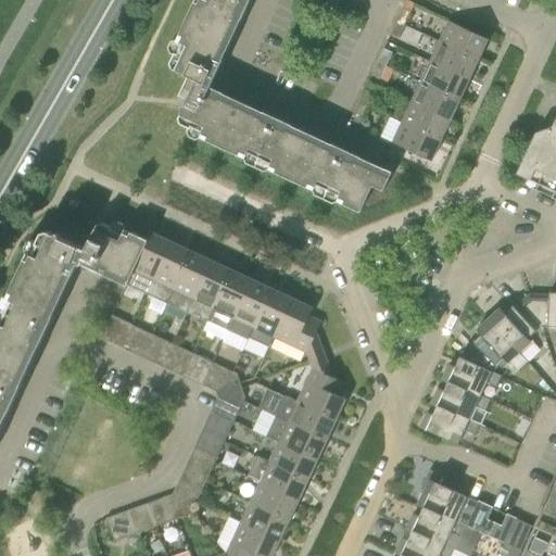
[(393,172),(392,172),(380,166),(377,172),(358,163),(361,156),(332,143),(330,149),(290,130),(292,125),(264,112),(262,117),(222,99),(209,92),(217,72),(213,70),(218,57),(237,16),(242,20),(251,0),(196,0),(177,39),(172,41),(168,48),(171,53),(174,55),(171,63),(173,68),(198,79),(179,118),(180,124),(189,128),(187,131),(189,137),(196,140),(201,138),(244,158),(247,164),(264,172),(270,169),(313,190),(315,196),(332,204),(339,202),(361,212),(373,186),(384,190),(393,172)]
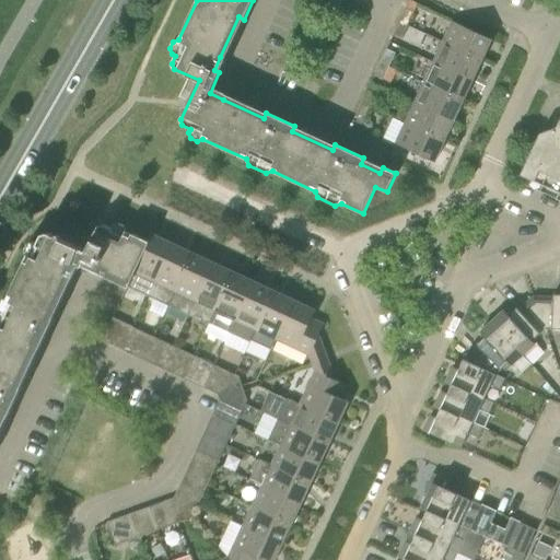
[(415,12),(406,9),(399,22),(408,25),(415,12)]
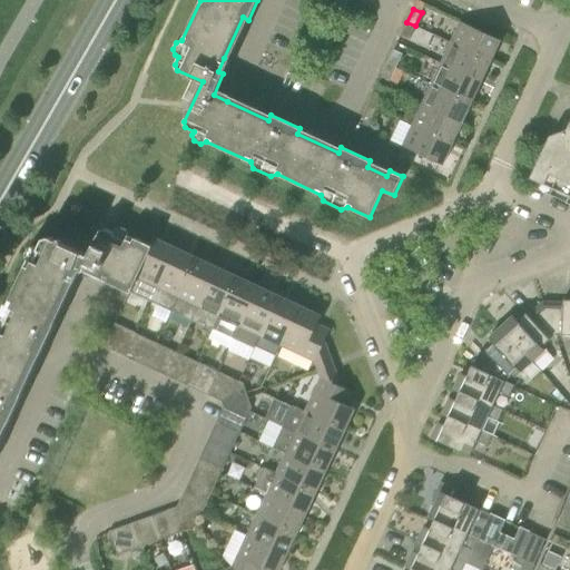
[(406,22),(401,36),(409,40),(415,26),(406,22)]
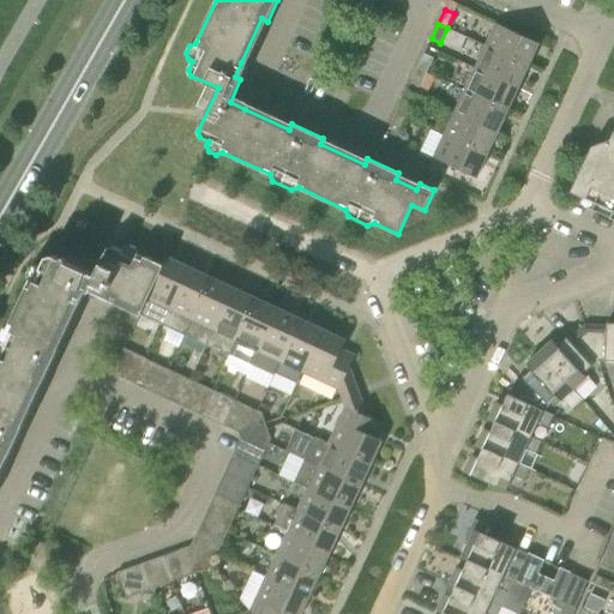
[(539,43),(497,24),(486,46),(529,66),(539,43)]
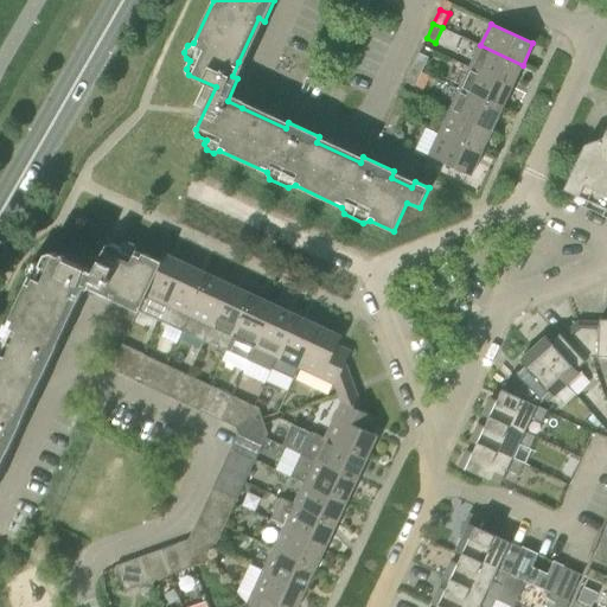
[(512,88),(523,65),(480,45),(471,68),(512,88)]
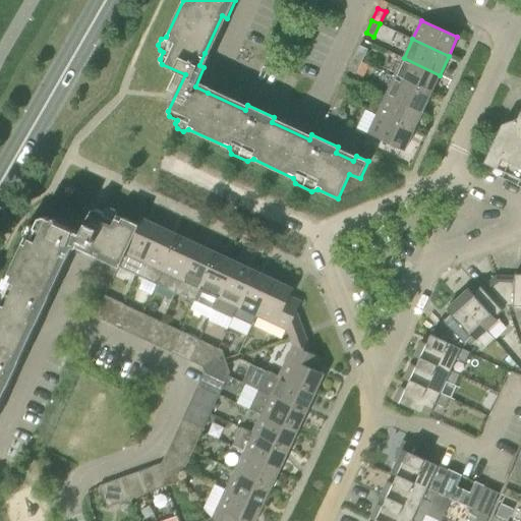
[(360,46),(354,58),(362,62),(367,50),(360,46)]
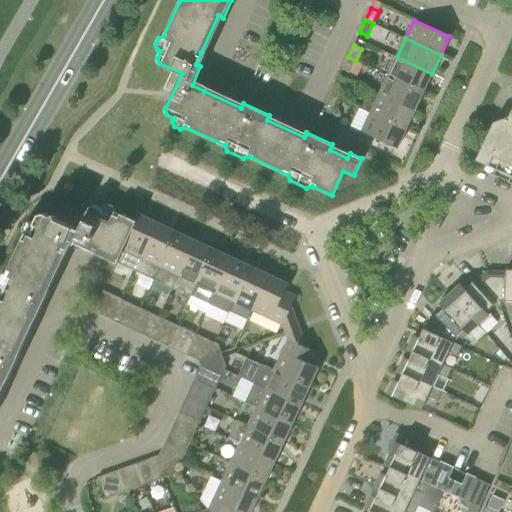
[(356,61),(348,57),(342,69),(350,73),(356,61)]
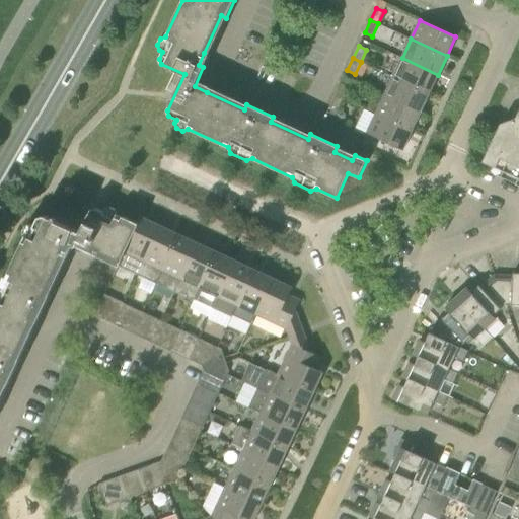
[(430,93),(438,75),(402,58),(393,77),(430,93)]
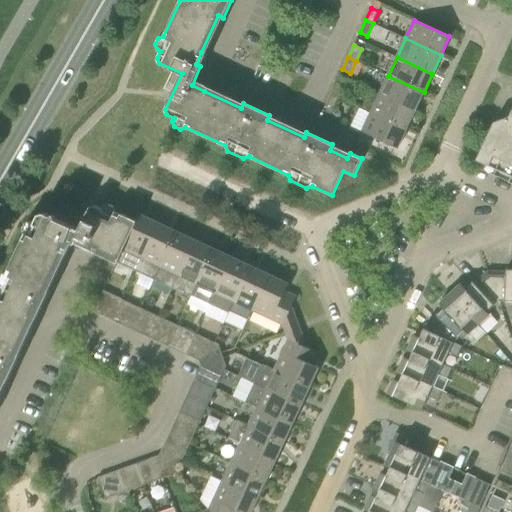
[(415,111),(424,92),(388,76),(379,95),(415,111)]
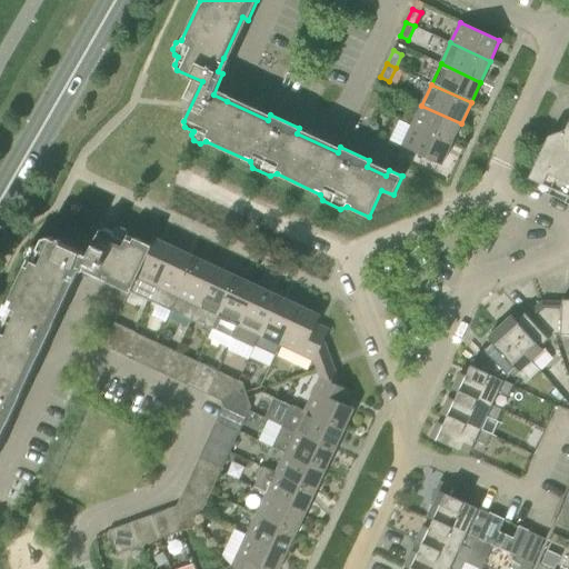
[(368,106),(376,109),(382,96),(373,91),(368,106)]
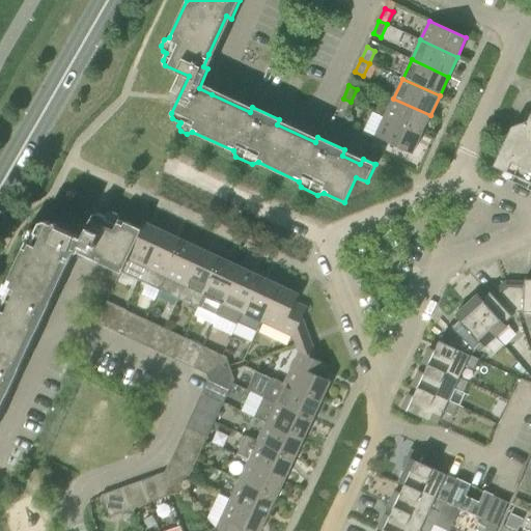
[(351,102),(343,99),(337,111),(345,114),(351,102)]
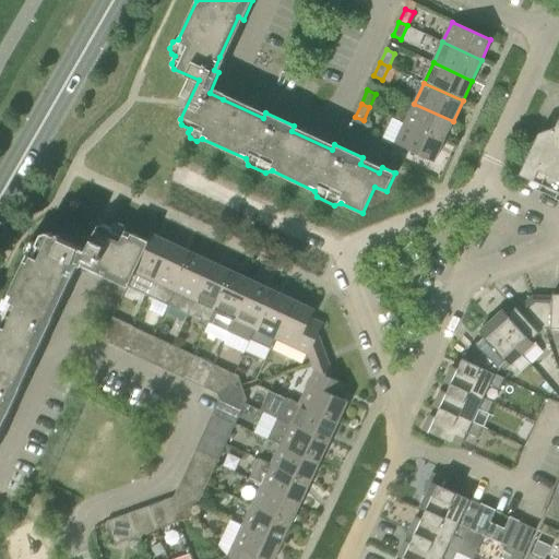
[(443,141),(453,121),(414,104),(404,125),(443,141)]
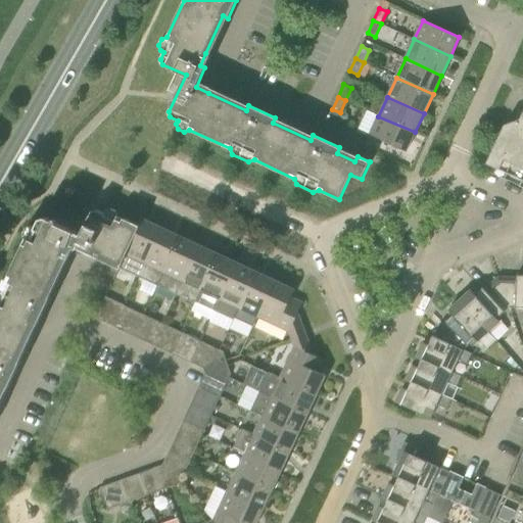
[(378,116),(370,135),(407,151),(415,132),(378,116)]
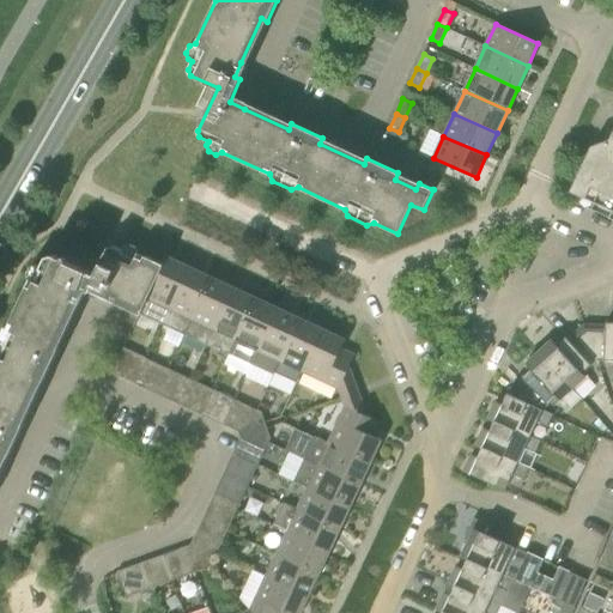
[(592,146),(572,188),(612,206),(612,141),(608,140),(592,146)]
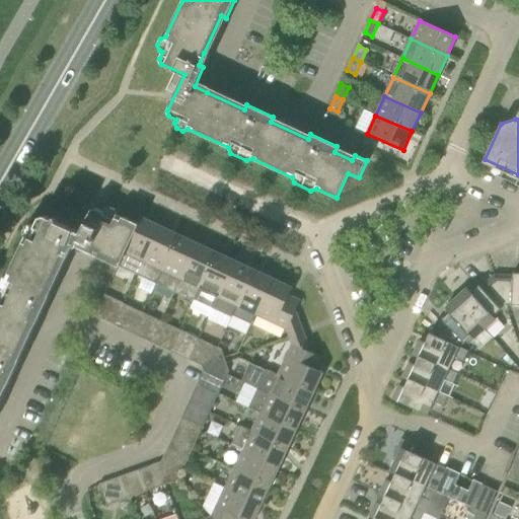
[(96,255),(118,266),(119,267),(120,266),(138,224),(119,215),(117,209),(110,206),(104,209),(103,212),(96,208),(91,210),(80,233),(44,216),(39,217),(35,224),(31,223),(26,225),(23,231),(25,236),(7,276),(2,278),(0,281),(0,388),(3,383),(8,385),(20,359),(15,356),(32,319),(38,321),(68,257),(73,246),(75,246),(88,251),(96,255)]
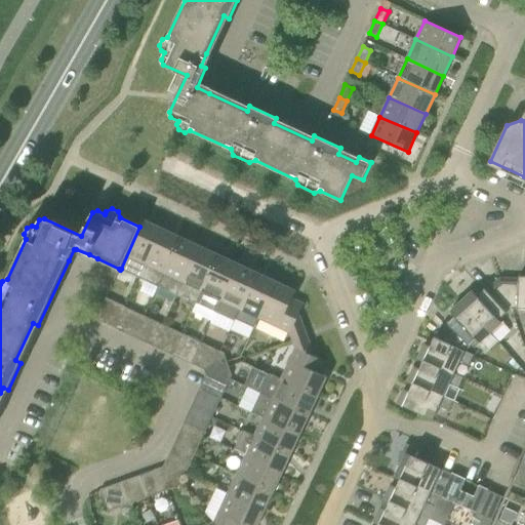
[(121,269),(138,277),(144,266),(162,229),(143,219),(139,227),(121,269)]
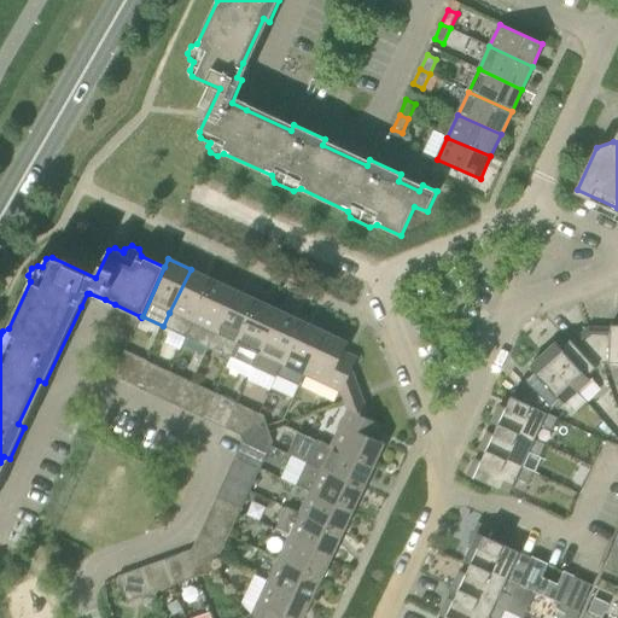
[(163,326),(186,336),(192,322),(213,279),(191,269),(169,313),(163,326)]
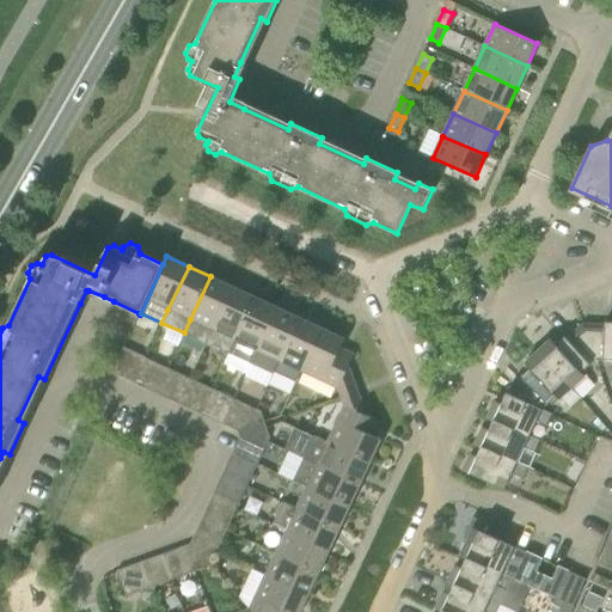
[(207,343),(233,287),(210,276),(190,319),(184,332),(207,343)]
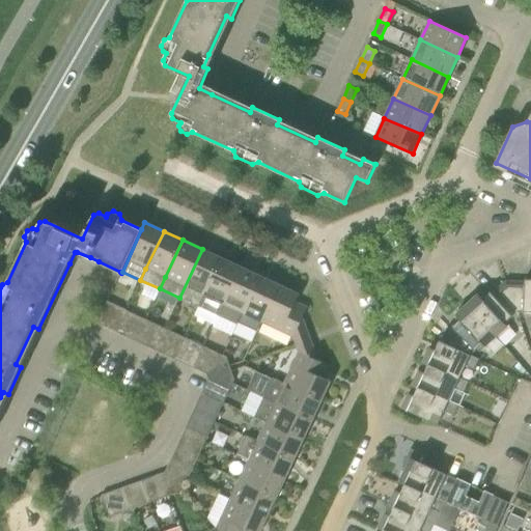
[(221,258),(202,249),(179,298),(198,306),(203,295),(221,258)]
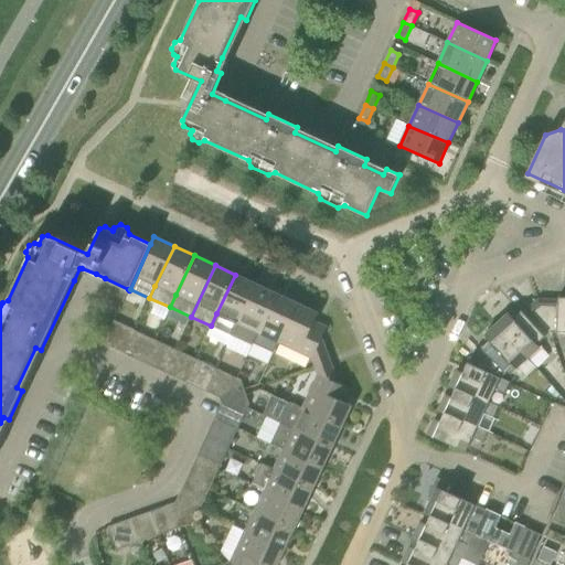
[(238,267),(235,275),(216,313),(211,326),(232,334),(256,285),(245,279),(248,272),(238,267)]
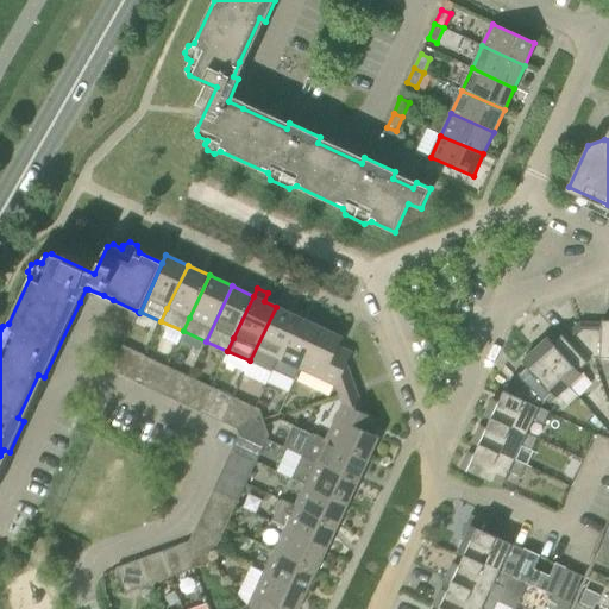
[(250,360),(251,362),(272,371),(274,369),(297,318),(276,307),(250,360)]
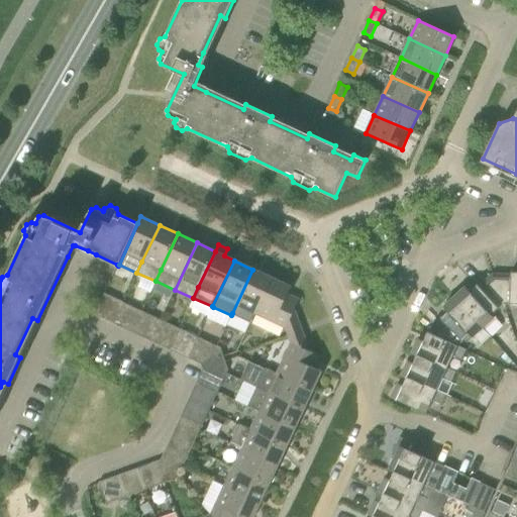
[(250,321),(254,313),(254,314),(271,278),(252,270),(232,313),(250,321)]
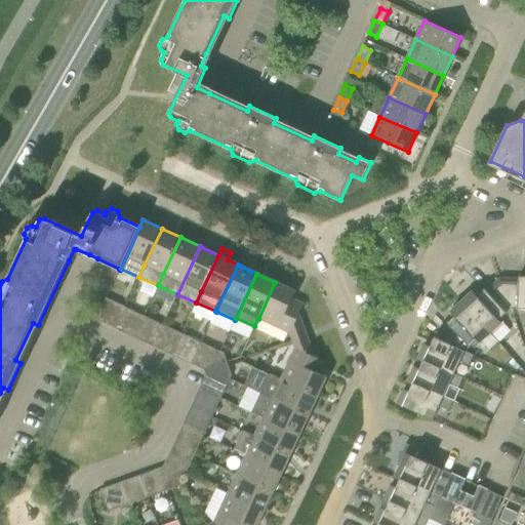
[(524,276),(519,276),(519,279),(500,278),(511,309),(524,309),(524,276)]
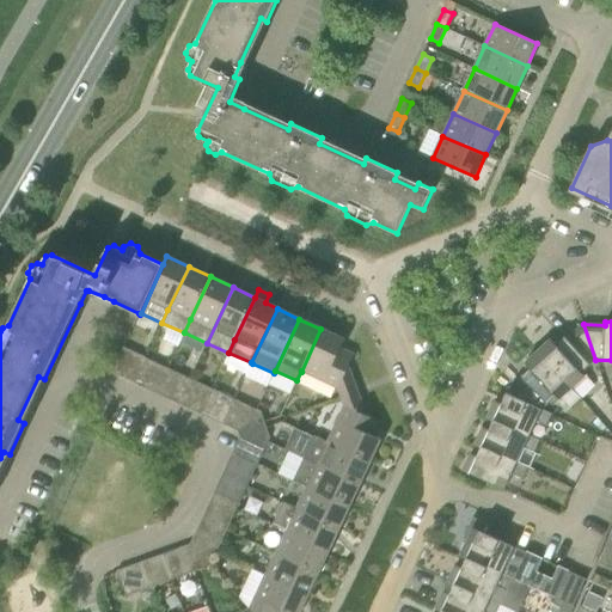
[(568,340),(564,336),(556,344),(551,340),(538,352),(571,387),(585,377),(581,373),(595,360),(583,324),(568,340)]
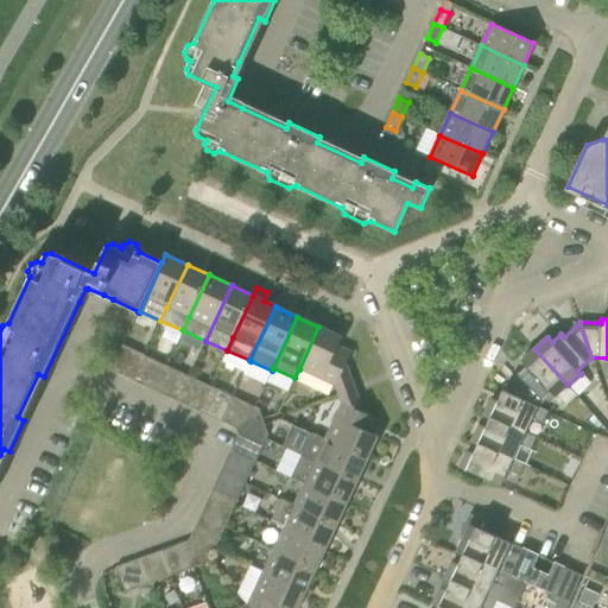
[(340,394),(355,388),(347,365),(352,353),(339,347),(342,339),(318,327),(299,369),(336,386),(340,394)]
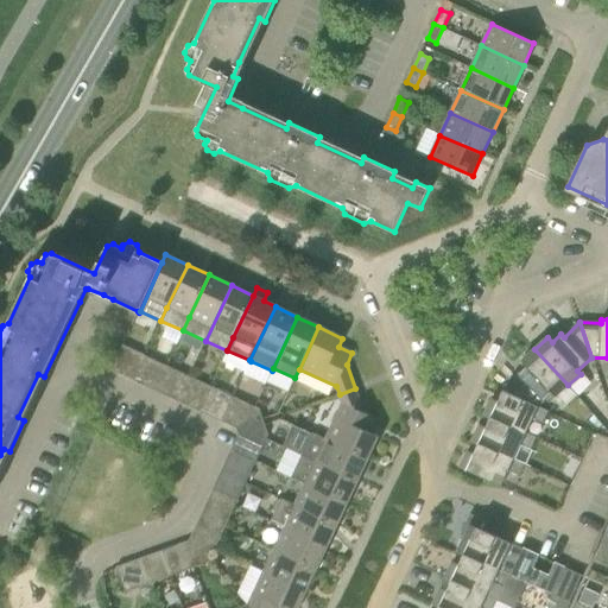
[(122,346),(112,371),(133,380),(144,355),(122,346)]
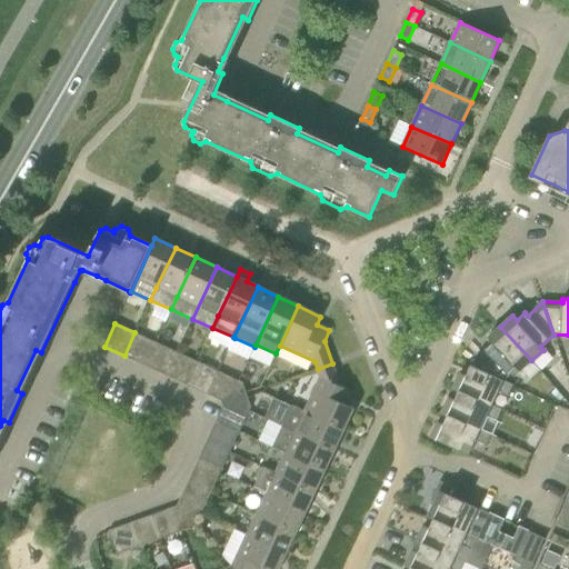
[(472,366),(503,380),(517,369),(519,371),(531,360),(500,327),(488,337),(492,342),(485,350),(487,352),(472,366)]
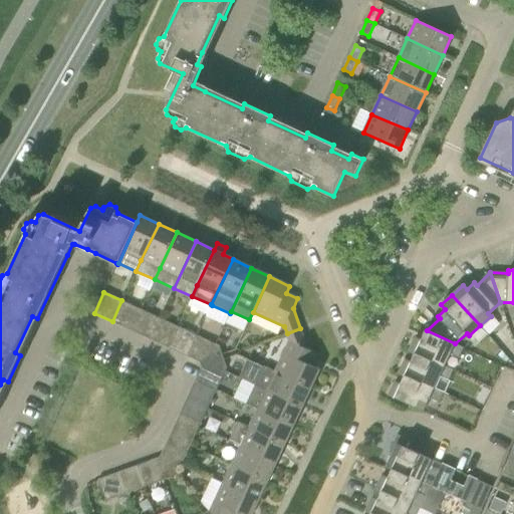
[(131,330),(141,309),(121,300),(112,321),(131,330)]
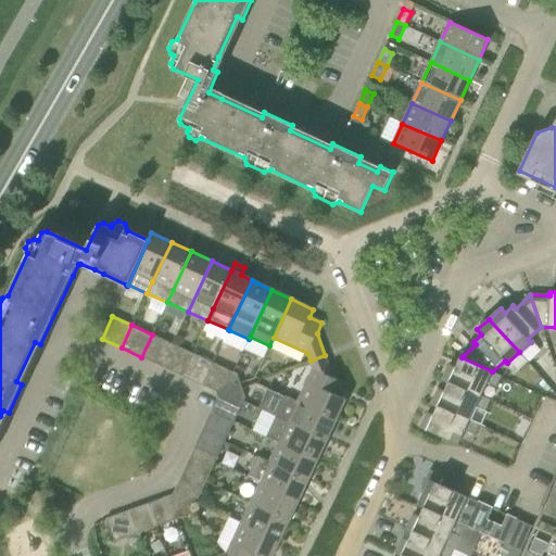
[(162,366),(173,343),(152,335),(141,357),(162,366)]
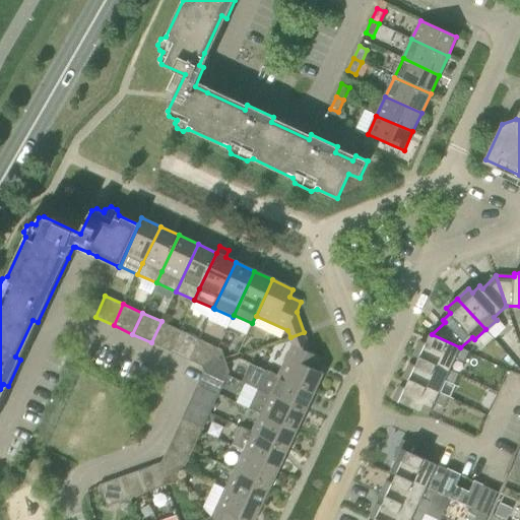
[(171,351),(181,330),(161,321),(151,342),(171,351)]
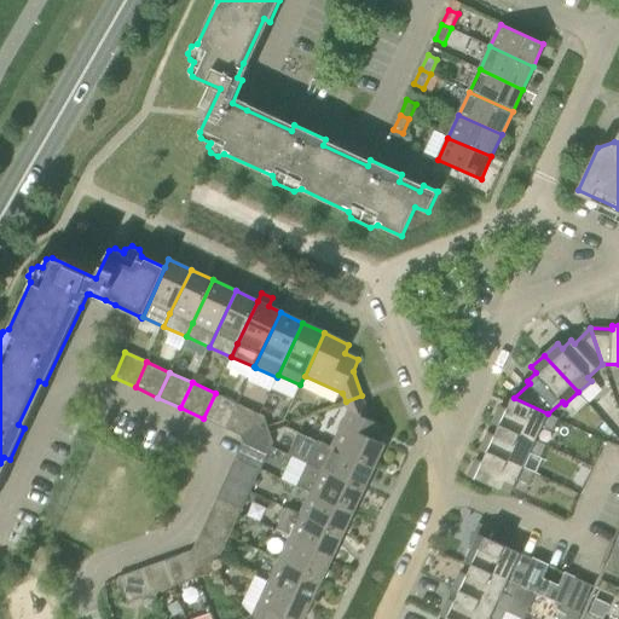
[(226,429),(237,403),(215,393),(203,418),(226,429)]
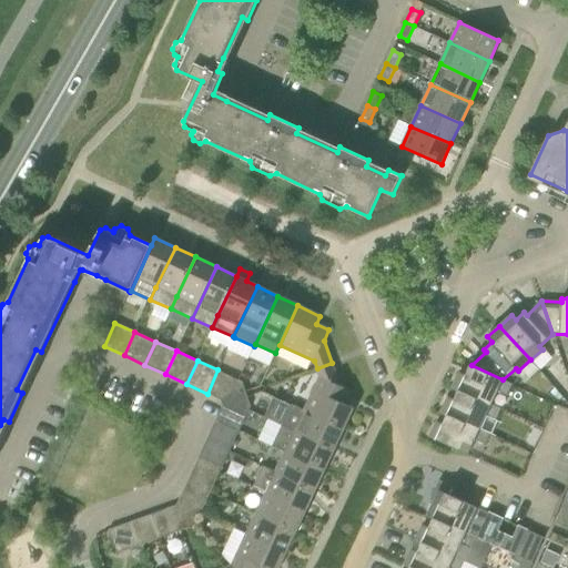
[(344,429),(354,407),(345,404),(352,391),(341,385),(332,363),(317,368),(320,376),(304,409),(304,411),(344,429)]
